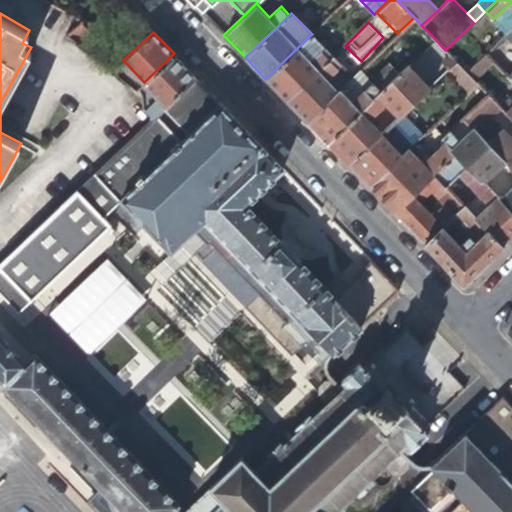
[(484,54),(464,32),(445,50),(455,61),(465,72),(484,54)]
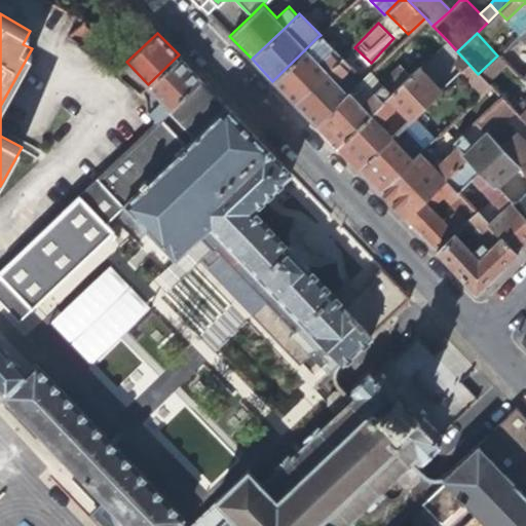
[(317,37),(306,48),(272,81),(293,102),(337,60),(338,59),(317,37)]
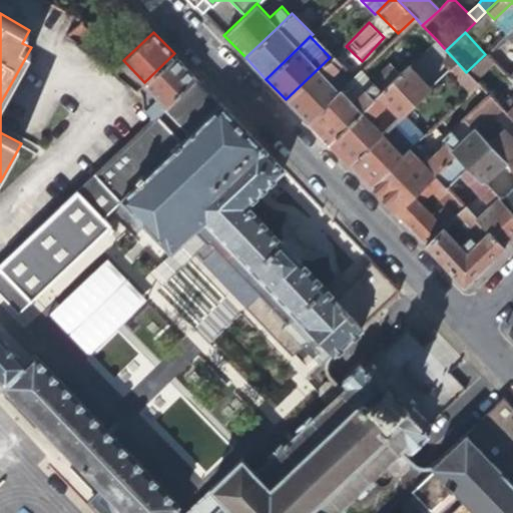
[(512,58),(497,42),(485,54),(496,65),(506,76),(512,69),(512,58)]
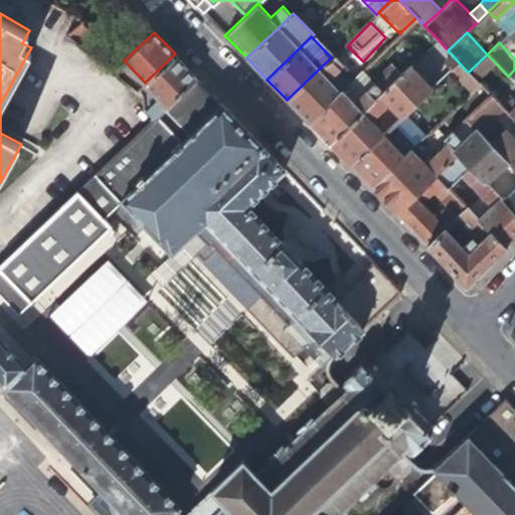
[(148,111),(155,118),(197,77),(184,64),(175,53),(145,82),(160,100),(148,111)]
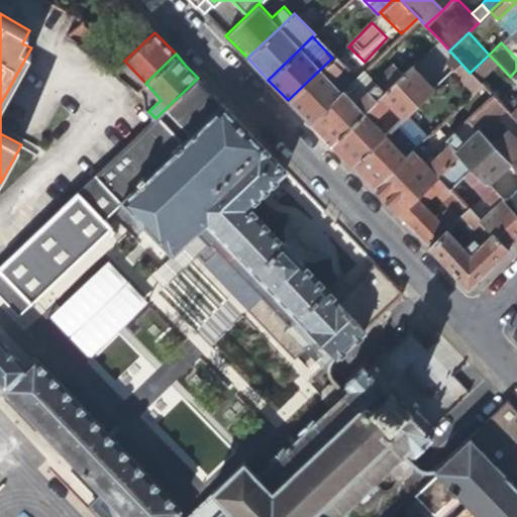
[(481,84),(500,66),(489,55),(470,73),(481,84)]
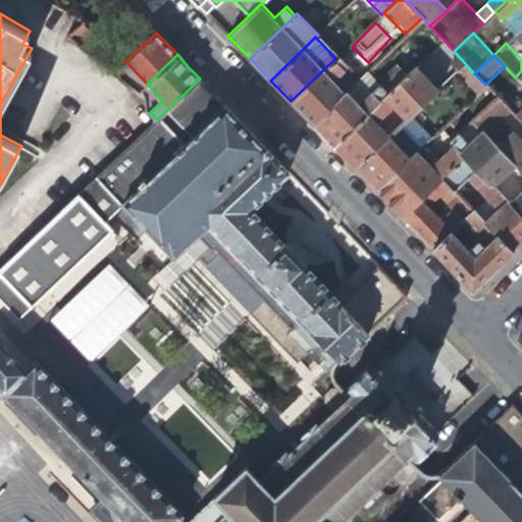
[(330,80),(343,67),(334,59),(291,101),(311,122),(344,92),(330,80)]
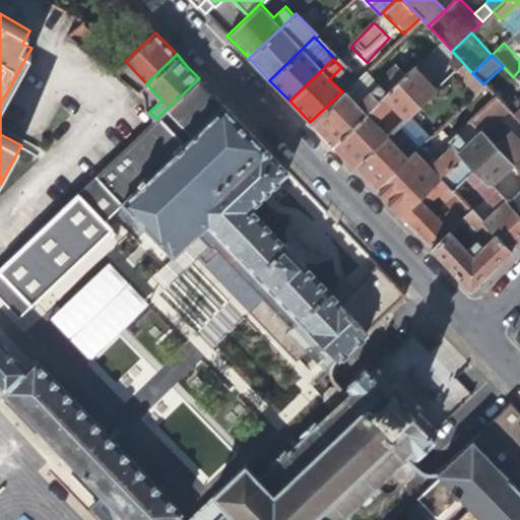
[(376,81),(378,82),(386,92),(405,74),(395,63),(376,81)]
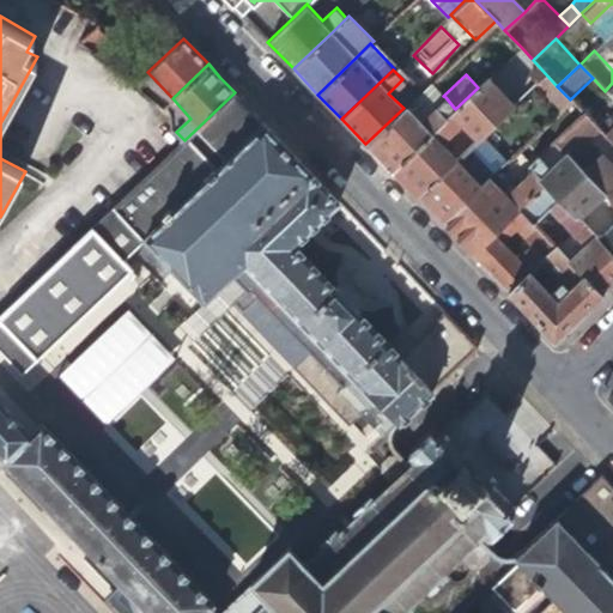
[(487,78),(478,87),(455,109),(390,170),(416,196),(455,159),(439,144),(460,125),(475,139),(513,104),(487,78)]
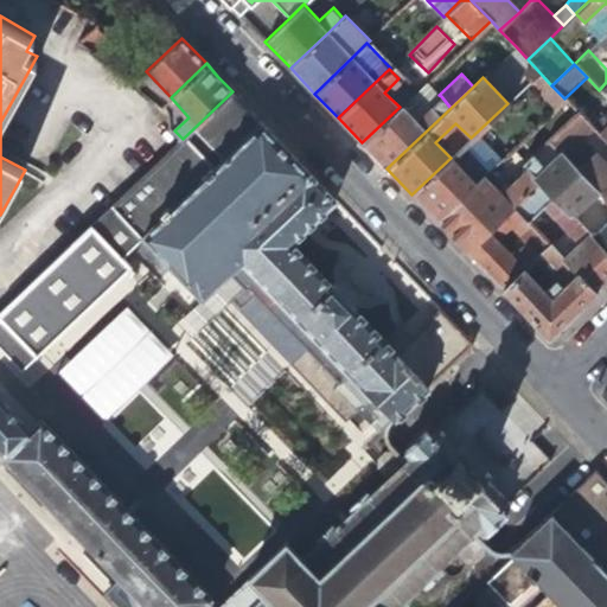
[(414,94),(398,78),(384,93),(400,107),(401,106),(414,94)]
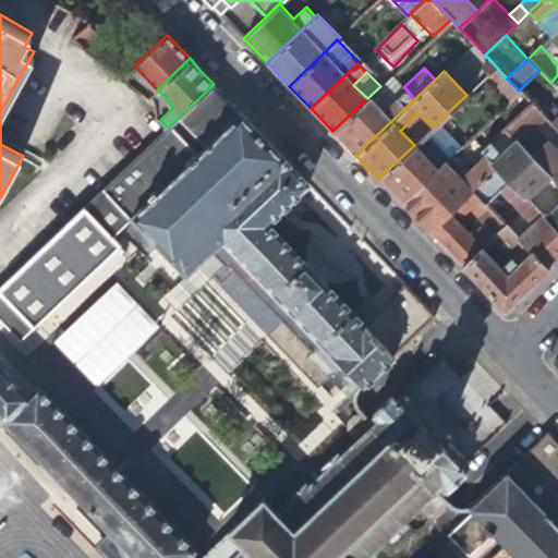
[(434,315),(404,283),(362,323),(266,221),(307,183),(286,159),(226,96),(214,84),(168,128),(128,165),(146,184),(197,135),(205,143),(156,190),(153,186),(148,192),(150,195),(131,214),(186,273),(214,247),(229,265),(231,263),(286,319),(269,335),(318,387),(342,365),(360,384),(434,315)]
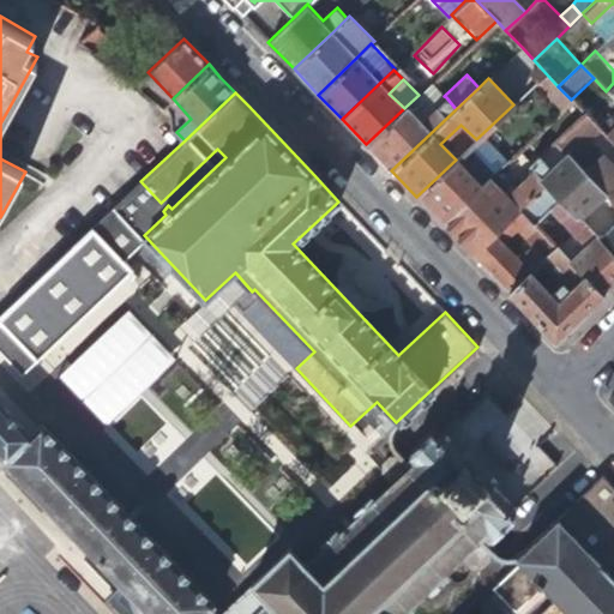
[(420,122),(405,107),(404,108),(366,144),(391,170),(456,109),(446,97),(420,122)]
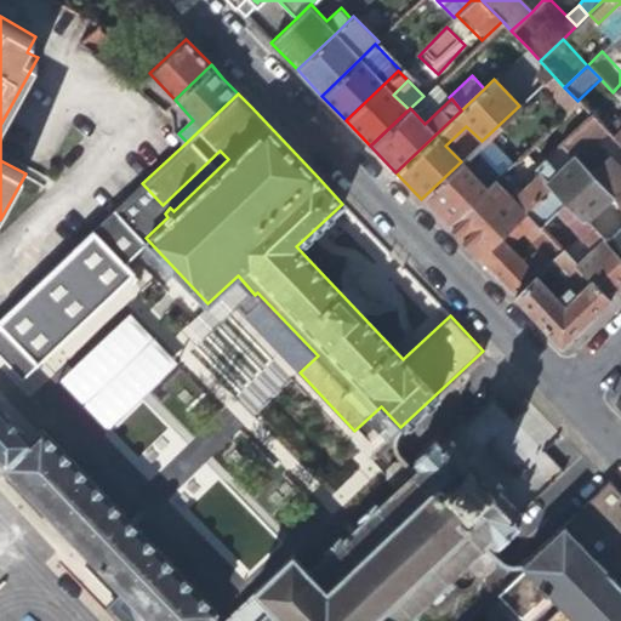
[(522,103),(519,106),(482,141),(461,161),(421,199),(446,226),(485,188),(469,171),(482,160),(493,151),(496,154),(535,118),(522,103)]
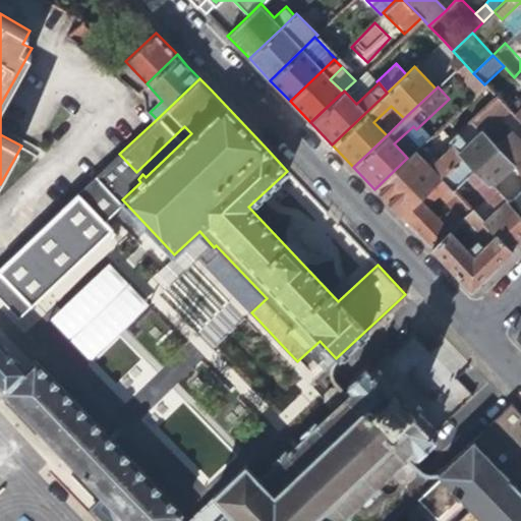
[(520,140),(500,119),(510,110),(507,108),(496,96),(469,119),(480,131),(512,164),(520,173),(520,140)]
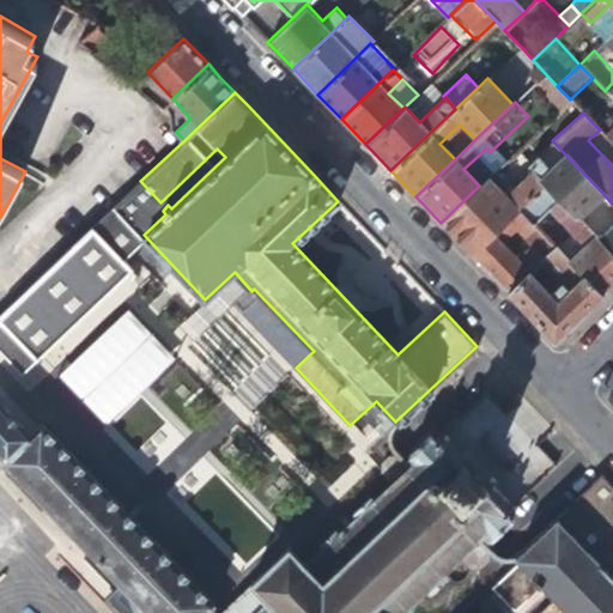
[(612,120),(608,115),(596,127),(600,129),(605,135),(612,126),(612,120)]
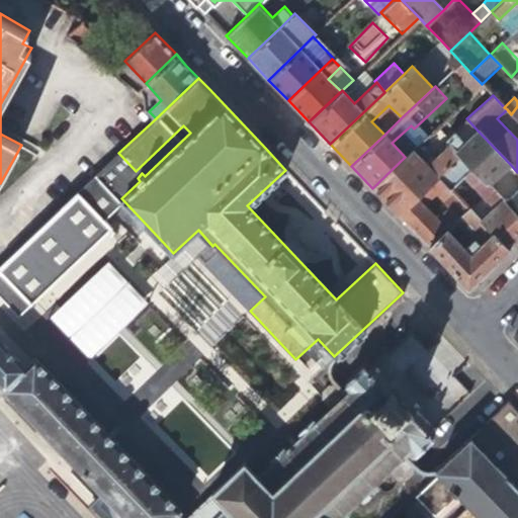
[(453,132),(444,140),(459,155),(487,183),(509,163),(478,131),(463,143),(453,132)]
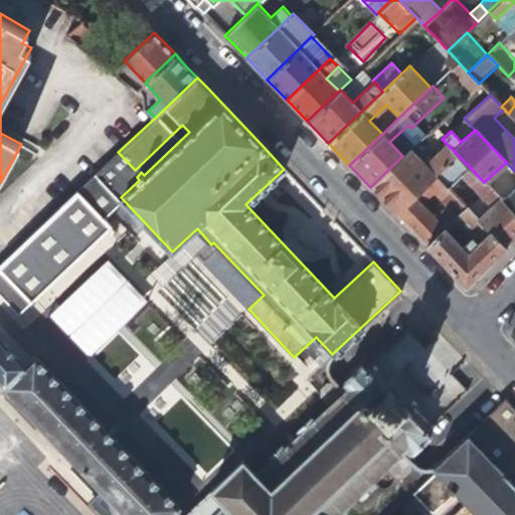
[(412,147),(399,133),(389,142),(402,156),(409,149),(412,147)]
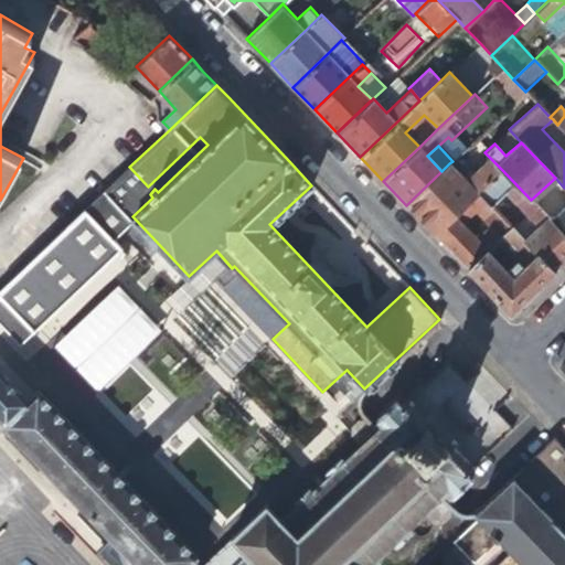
[(465,179),(449,163),(441,171),(406,205),(434,234),(454,214),(477,192),(501,169),(484,152),(480,157),(483,160),(465,179)]
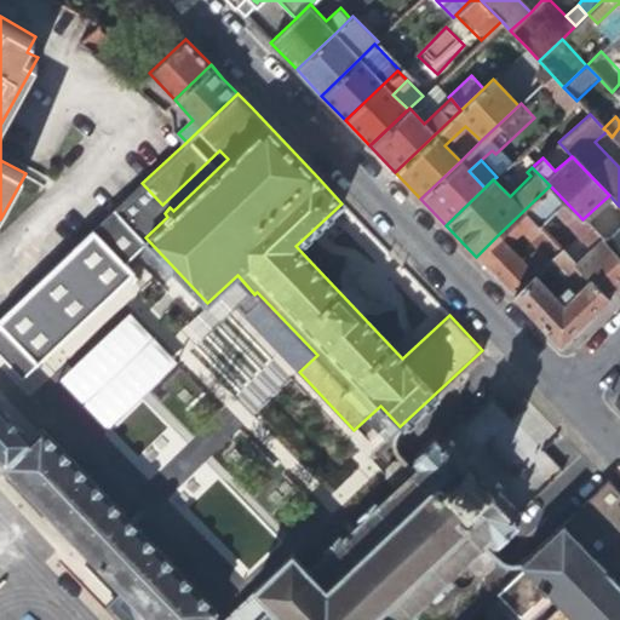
[(556,210),(579,235),(590,246),(573,262),(607,298),(619,286),(619,259),(602,241),(583,219),(550,185),(523,211),(532,220),(539,227),(556,210)]
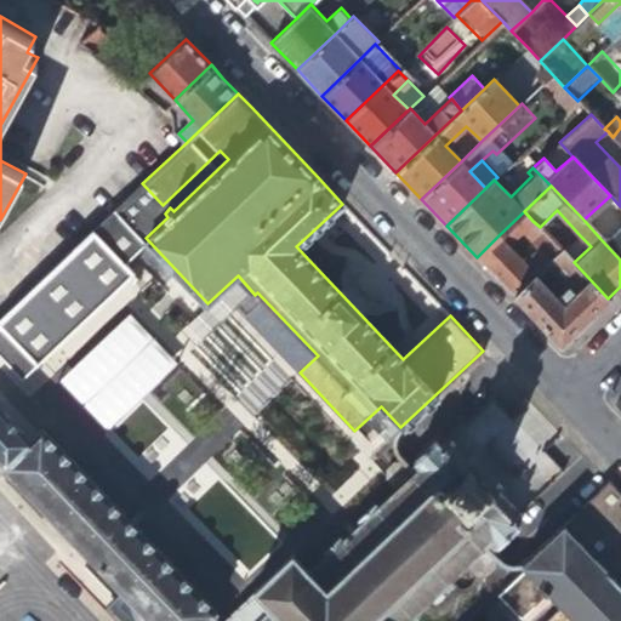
[(507,245),(533,221),(524,211),(499,235),(507,245)]
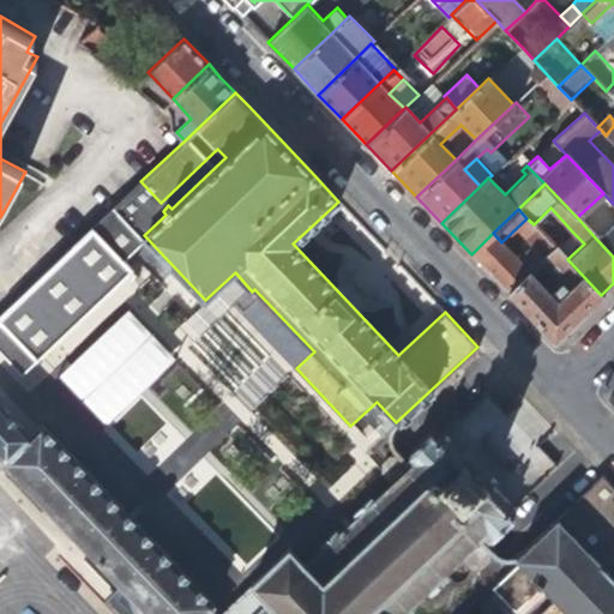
[(613,222),(596,239),(613,257),(613,222)]
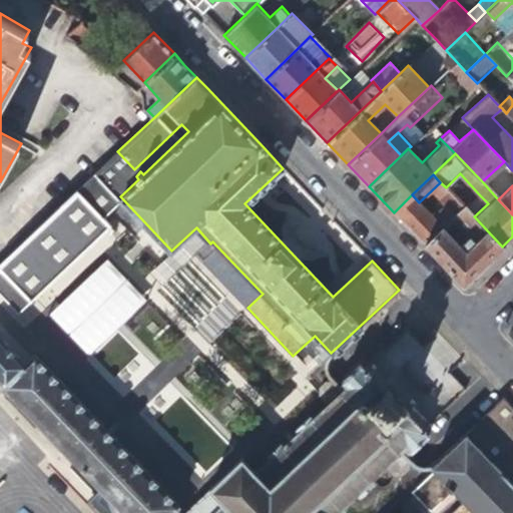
[(30,300),(111,223),(79,188),(0,263),(0,292),(18,312),(30,300)]
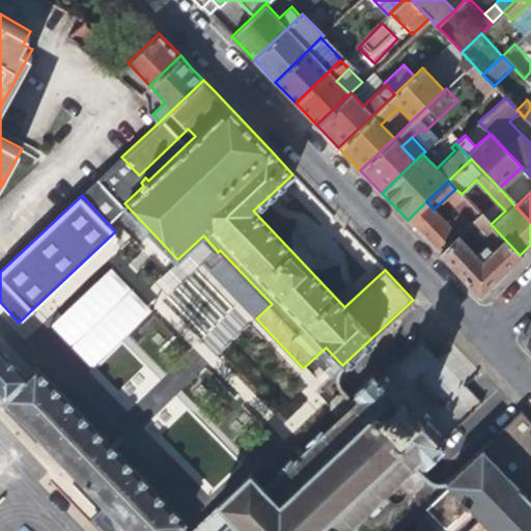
[(447,223),(434,210),(426,201),(408,220),(439,252),(470,223),(459,213),(447,223)]
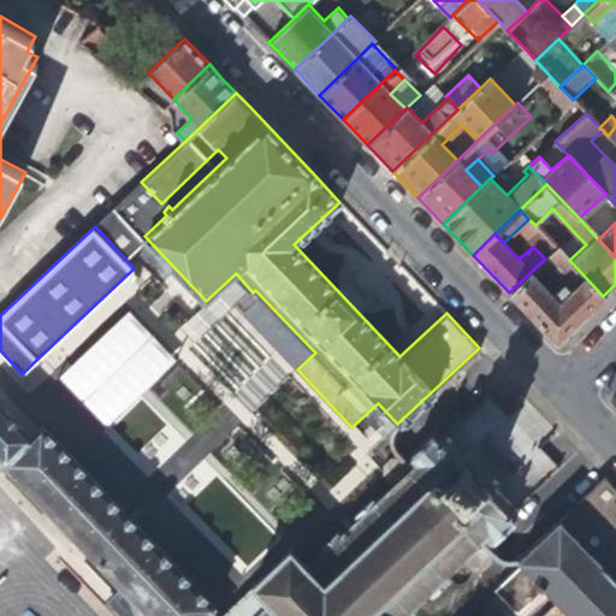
[(575,234),(558,249),(569,260),(586,244),(575,234)]
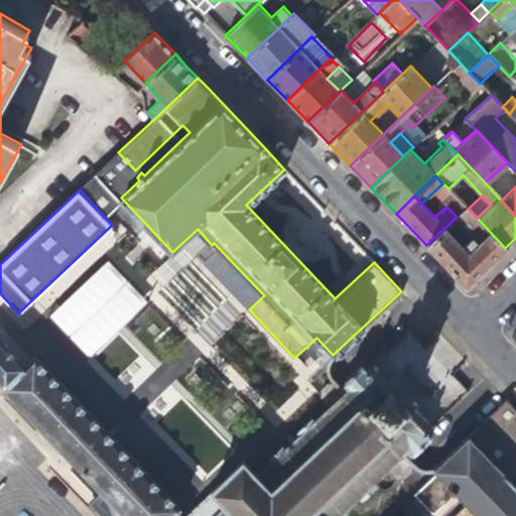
[(457,197),(446,207),(457,217),(467,208),(457,197)]
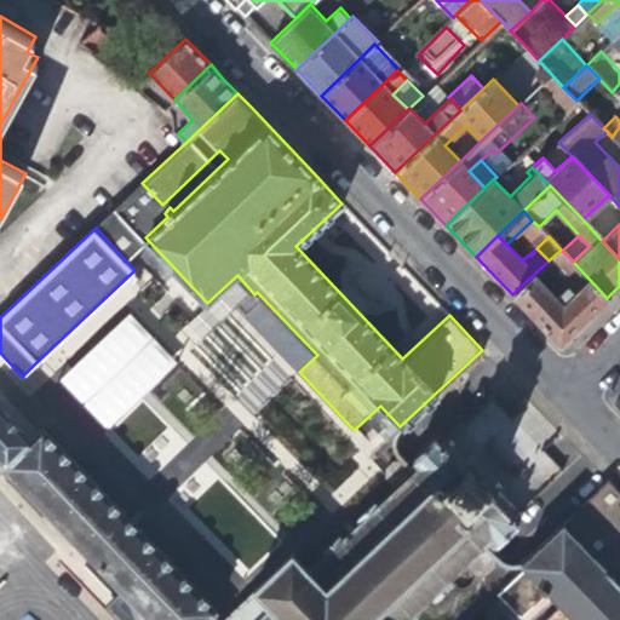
[(607,298),(573,262),(562,251),(561,250),(549,260),(512,294),(534,317),(560,344),(585,319),(607,298)]
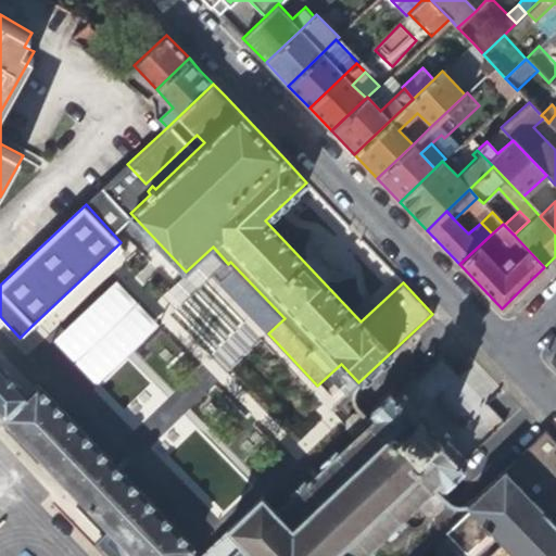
[(135,258),(121,242),(33,325),(48,341),(135,258)]
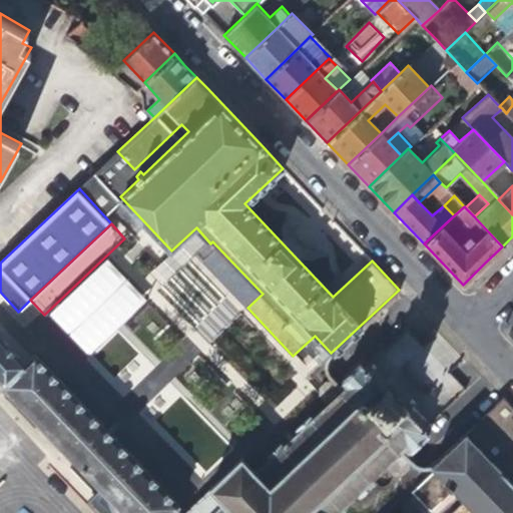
[(185,267),(210,243),(196,227),(171,250),(185,267)]
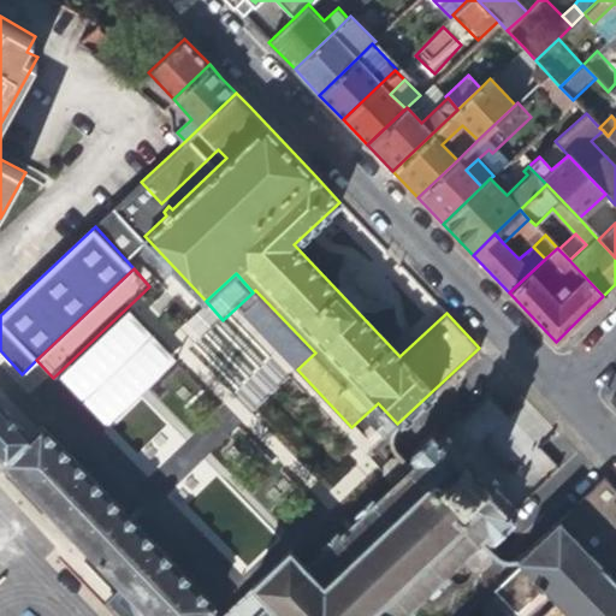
[(175,362),(128,314),(60,378),(107,427),(175,362)]
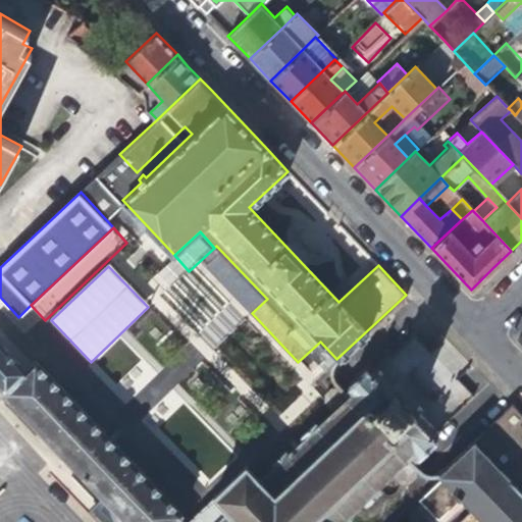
[(0,385),(54,448),(102,497),(93,506),(108,521),(184,521),(177,515),(179,512),(34,358),(24,367),(0,342),(0,385)]
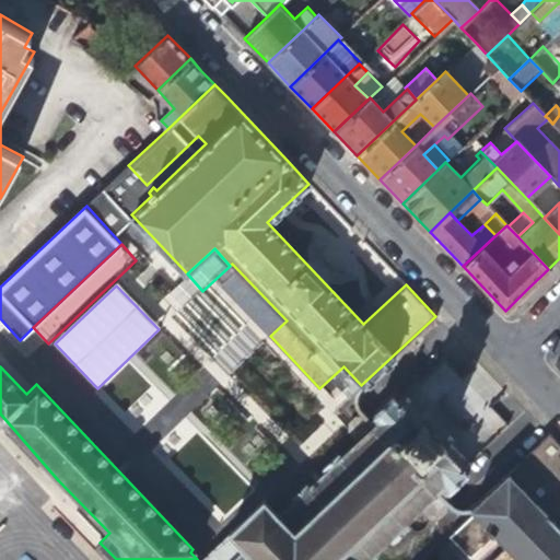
[(263,500),(198,559),(369,559),(374,556),(371,553),(388,536),(392,539),(407,526),(404,523),(418,509),(427,518),(435,518),(443,511),(446,500),(438,491),(442,487),(446,491),(466,474),(392,395),(372,413),(377,419),(372,424),(364,417),(352,417),(347,422),(347,433),(356,442),(339,457),(336,454),(322,467),(325,470),(307,488),(303,483),(289,498),(292,501),(278,515),(263,500)]
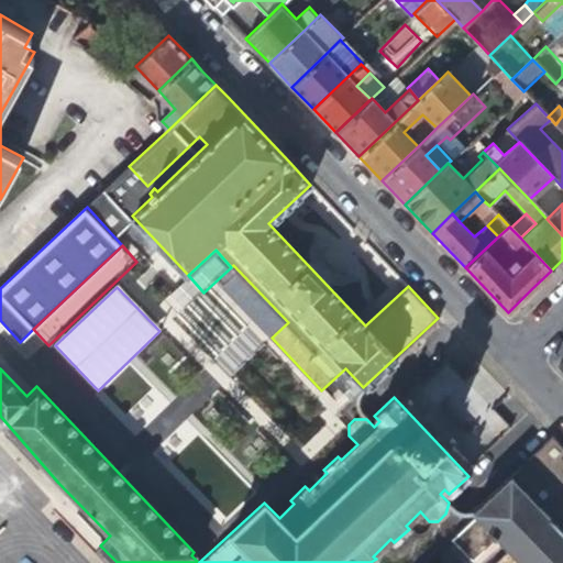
[(562,562),(562,449),(551,437),(471,511),(474,516),(449,539),(470,561),(495,538),(518,562),(562,562)]
